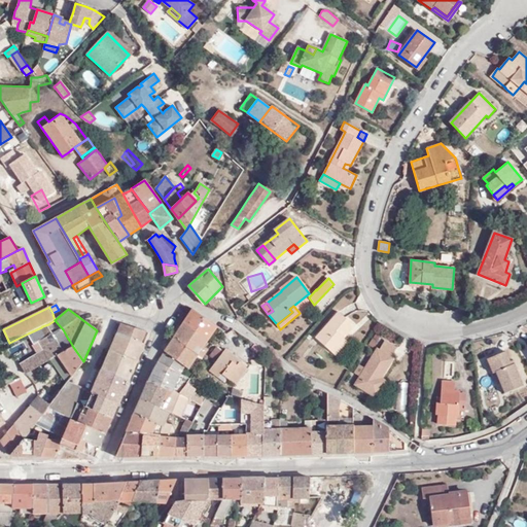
[(217,326),(194,309),(184,323),(208,340),(217,326)]
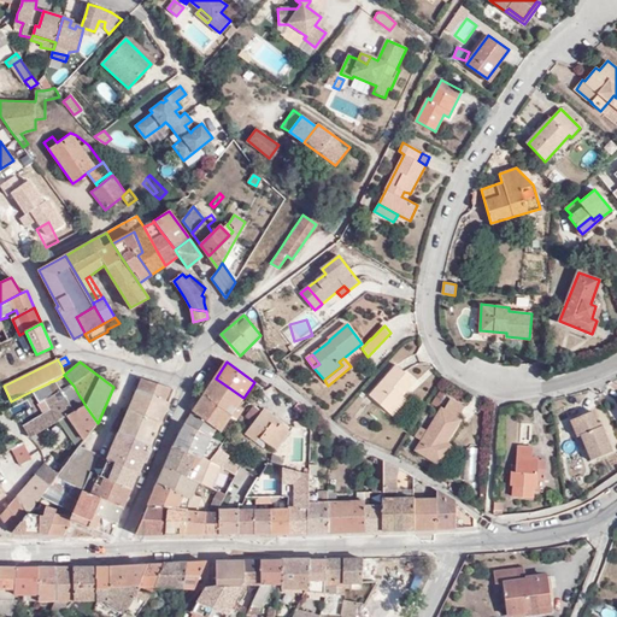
[(397,365),(370,395),(387,411),(401,395),(415,381),(397,365)]
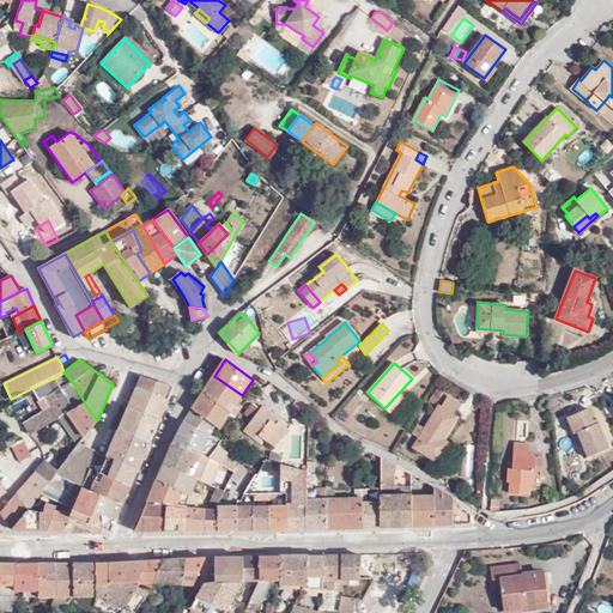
[(174,388),(141,376),(107,456),(139,471),(162,418),(174,388)]
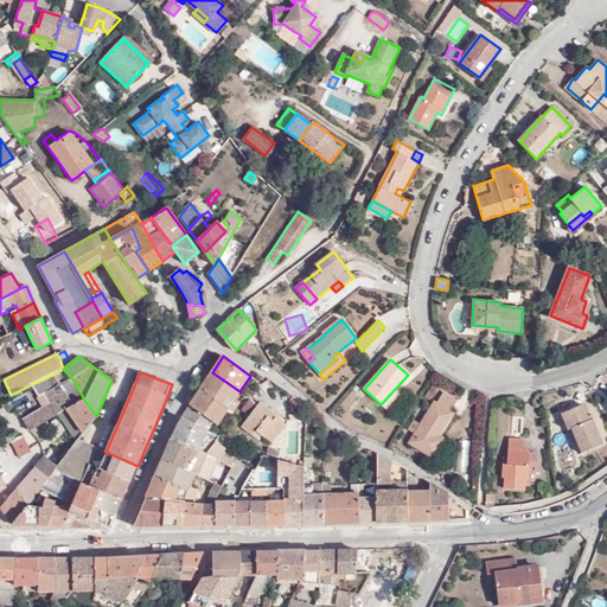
[(240,391),(212,372),(200,389),(229,407),(240,391)]
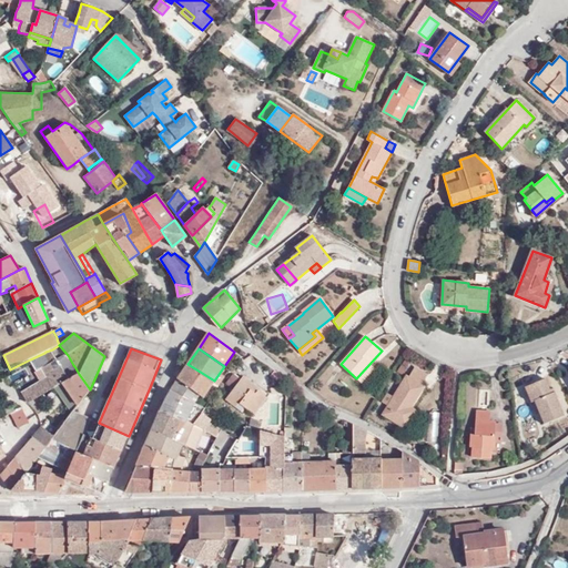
[(24,392),(30,402),(53,388),(62,383),(79,374),(74,366),(64,372),(57,359),(50,364),(44,353),(30,359),(37,372),(42,368),(48,377),(24,392)]
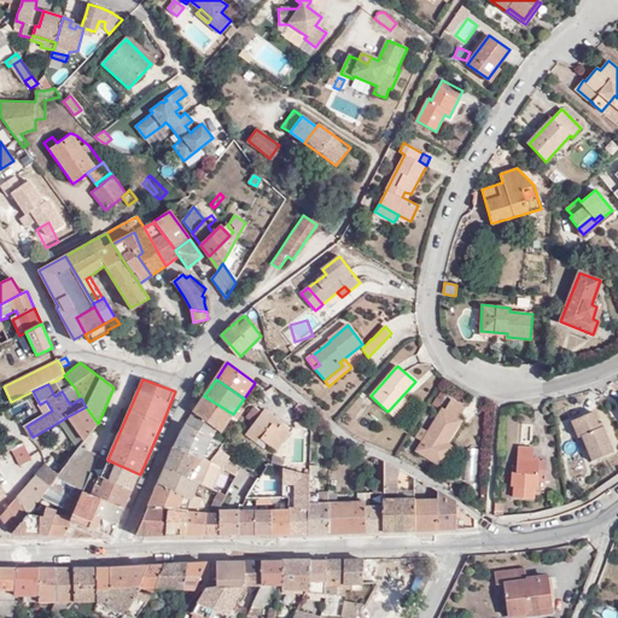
[(70,390),(76,400),(80,397),(74,386),(70,390)]
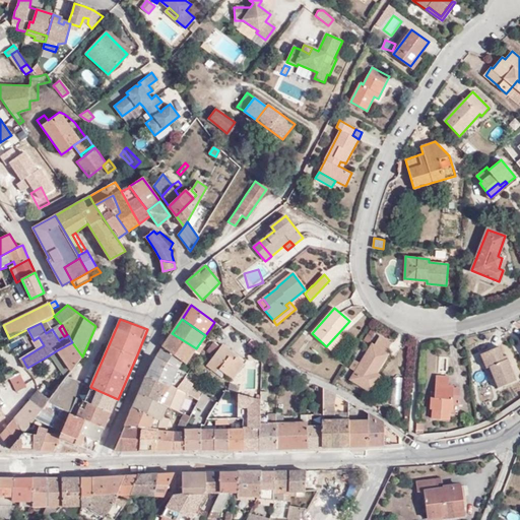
[(196,348),(172,333),(163,347),(182,363),(186,365),(196,348)]
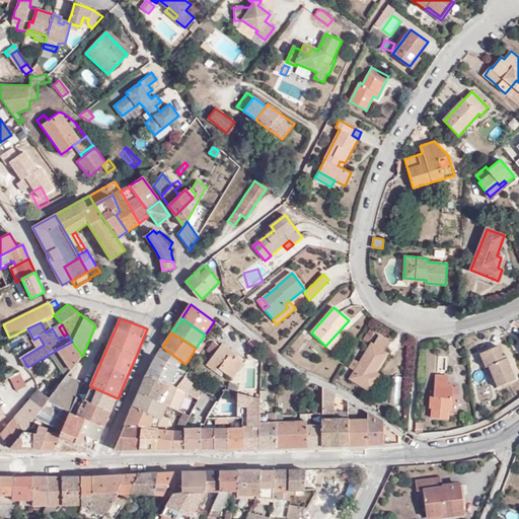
[(342,336),(338,332),(325,346),(329,349),(342,336)]
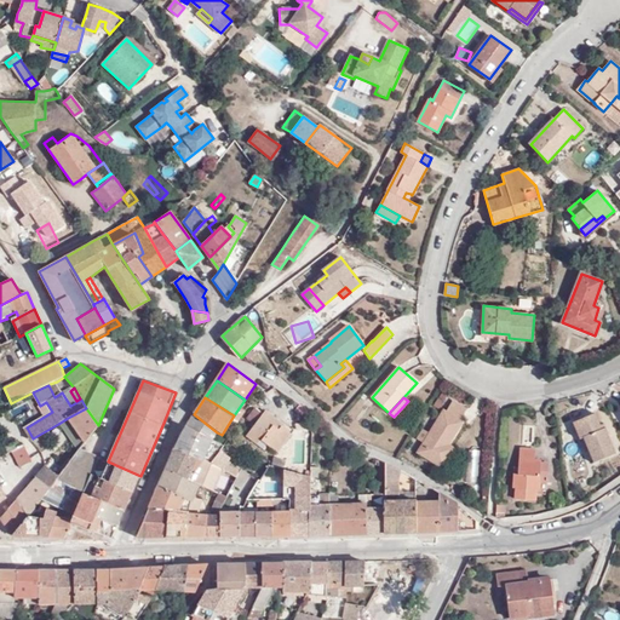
[(453,402),(447,412),(443,411),(430,434),(423,430),(417,440),(424,443),(418,452),(443,468),(451,454),(445,451),(448,446),(463,422),(460,419),(466,409),(453,402)]
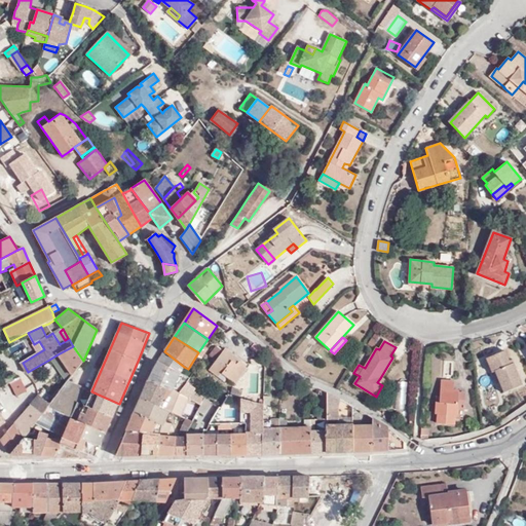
[(234,384),(248,367),(239,362),(236,365),(231,361),(233,359),(223,351),(216,345),(210,354),(217,360),(209,371),(218,378),(221,374),(234,384)]
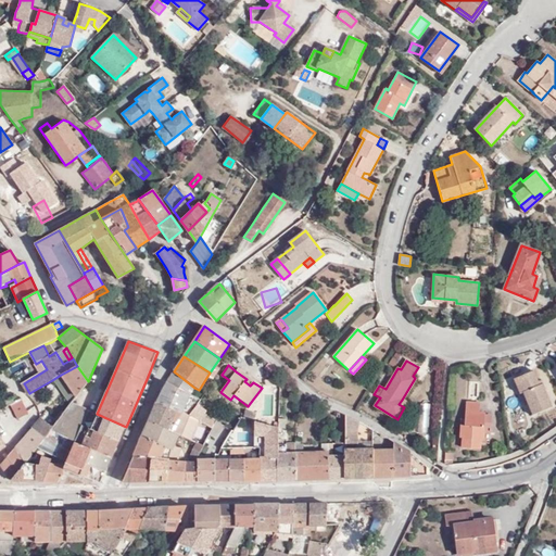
[(76,396),(88,381),(77,366),(61,375),(52,380),(70,405),(72,403),(76,396)]
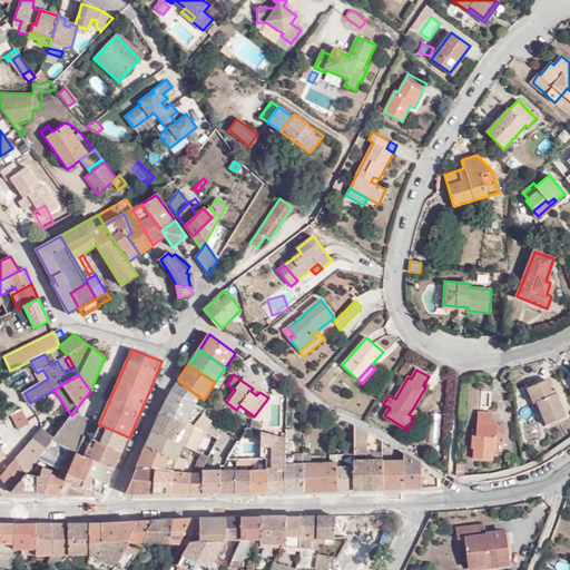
[(261,390),(245,377),(242,381),(253,389),(251,391),(256,395),(259,392),(261,390)]
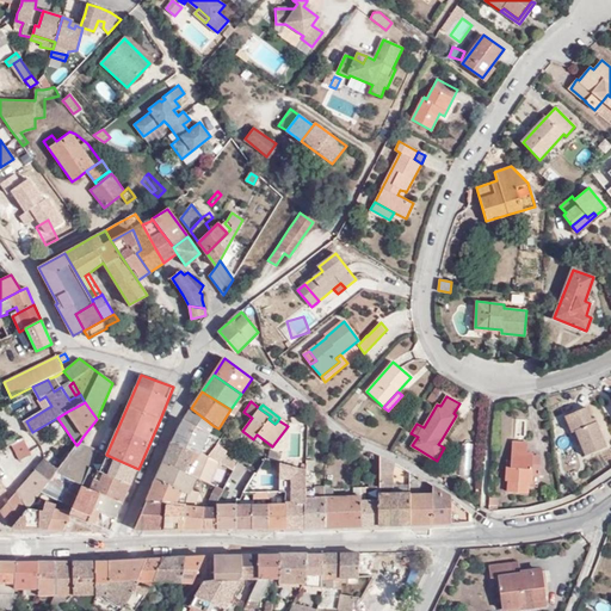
[(575,432),(585,455),(606,446),(596,421),(592,423),(586,407),(573,412),(580,429),(574,430),(575,432)]
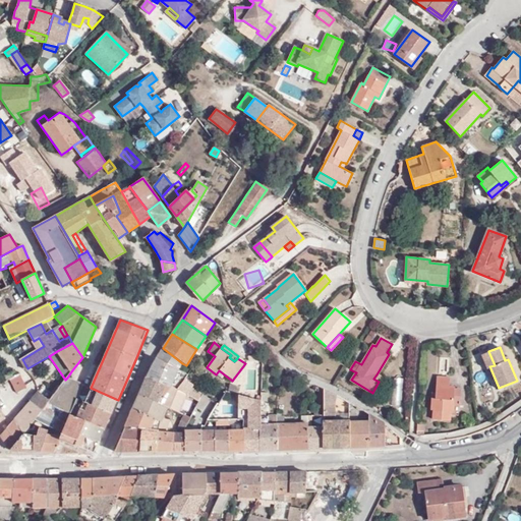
[(163,348),(157,358),(179,369),(182,363),(163,348)]
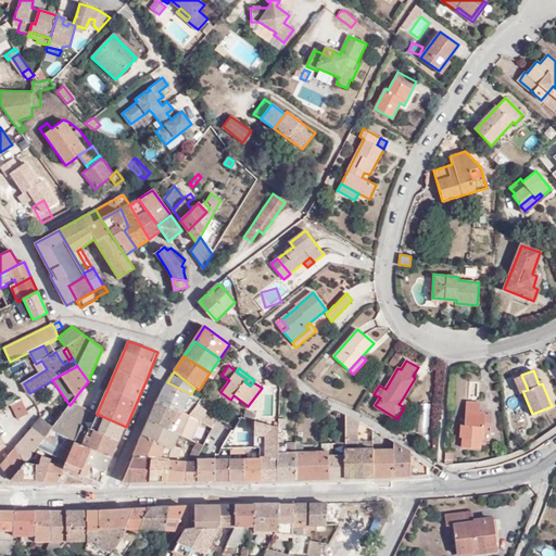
[(210,373),(199,390),(204,393),(215,377),(210,373)]
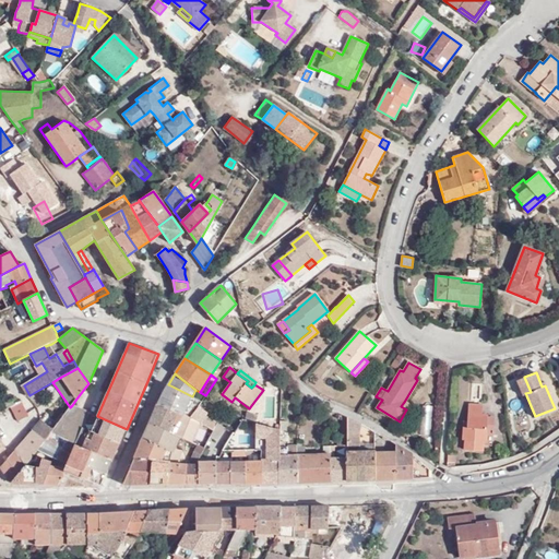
[(525,393),(531,392),(524,377),(515,381),(522,395),(525,393)]
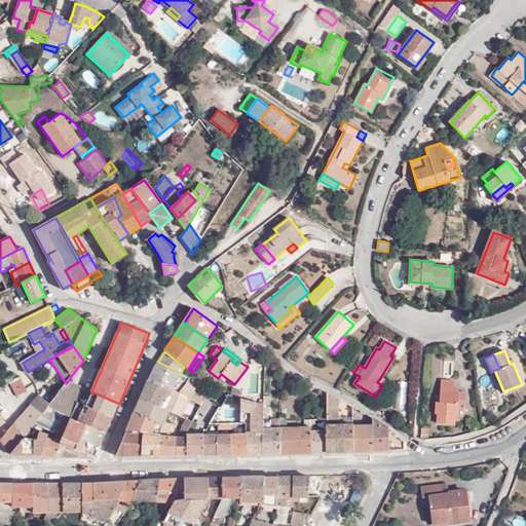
[(181,373),(158,362),(149,380),(171,391),(178,395),(180,392),(184,386),(189,378),(181,373)]
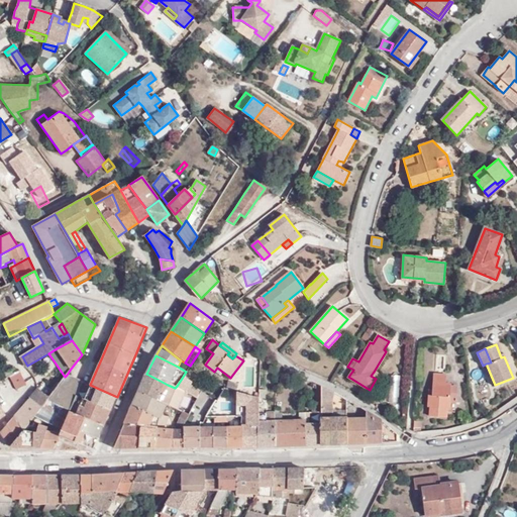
[(246,360),(246,386),(257,386),(256,360),(246,360)]
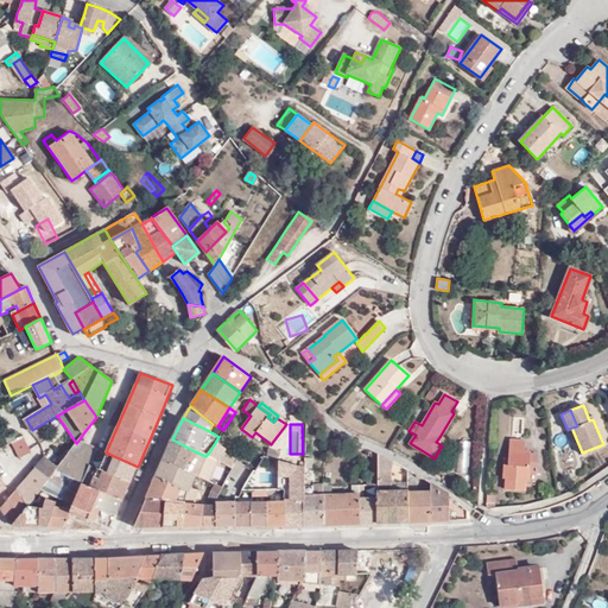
[(30,453),(24,436),(12,442),(19,458),(30,453)]
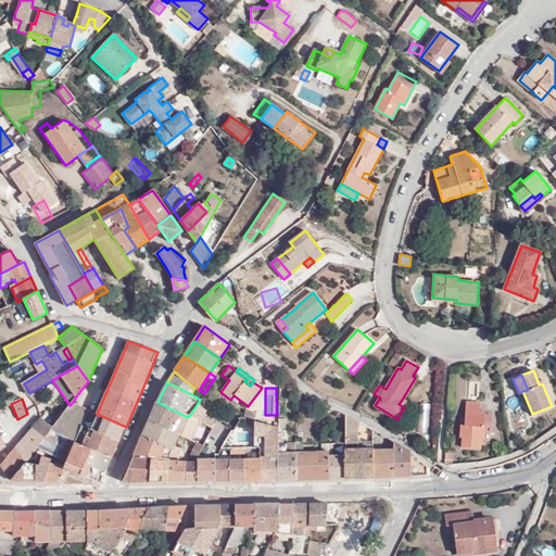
[(180,414),(158,402),(149,421),(173,432),(179,418),(180,414)]
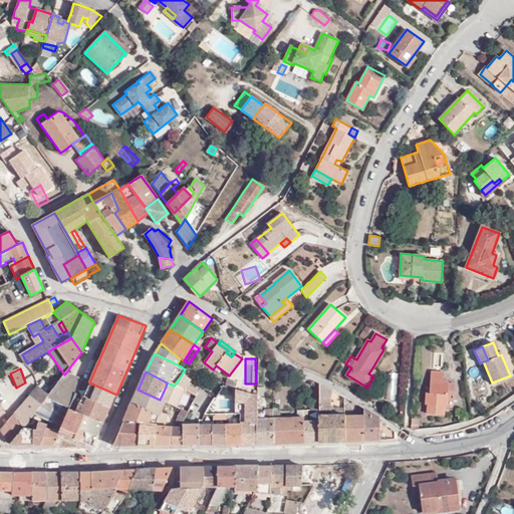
[(443,371),(432,371),(431,388),(431,393),(426,394),(426,404),(428,405),(428,413),(445,414),(445,406),(447,406),(448,394),(454,395),(454,383),(448,382),(448,381),(443,380),(443,371)]
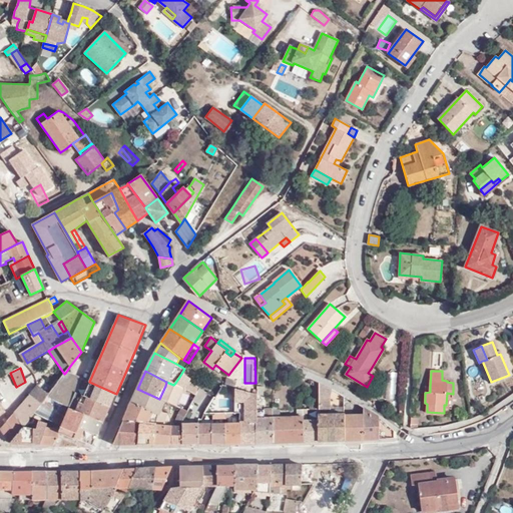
[(64,374),(55,386),(49,394),(45,399),(68,409),(75,394),(82,379),(66,372),(64,374)]
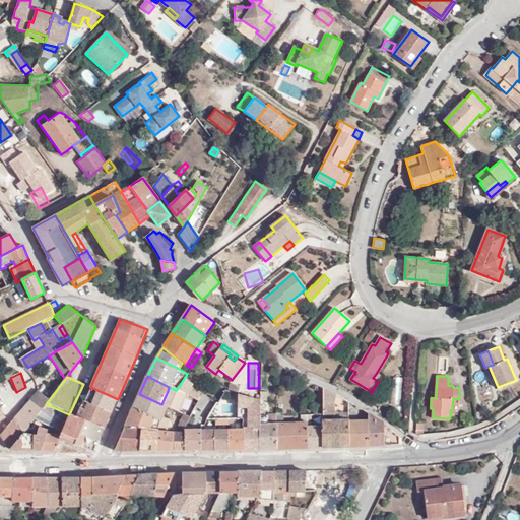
[(314,410),(314,414),(323,414),(323,388),(307,381),(306,386),(317,391),(318,410),(314,410)]
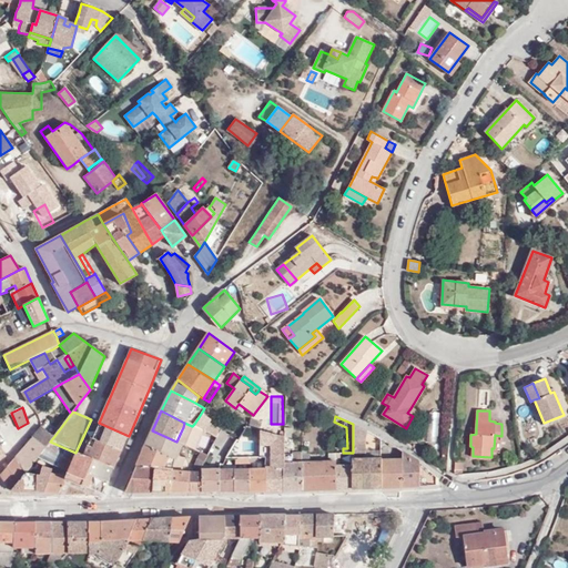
[(212,426),(199,417),(194,424),(209,433),(212,426)]
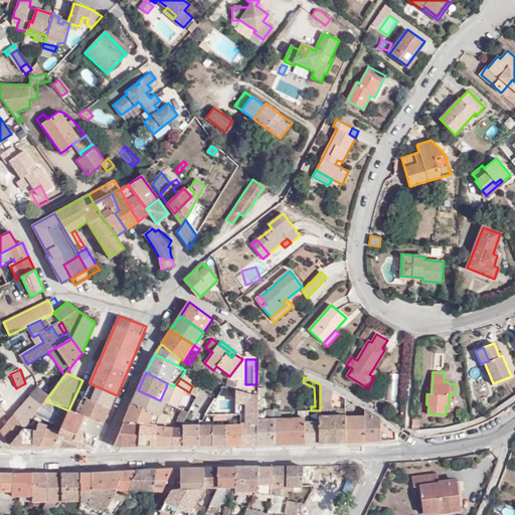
[(82,380),(75,395),(82,397),(110,409),(117,395),(90,383),(82,380)]
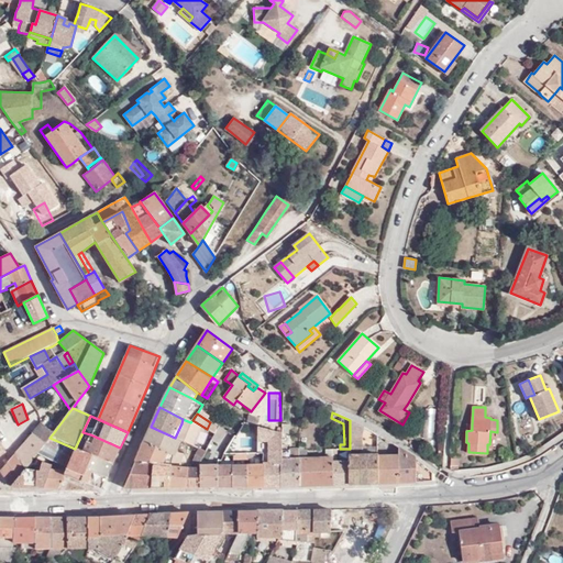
[(362,440),(362,427),(350,420),(350,449),(350,455),(350,462),(350,485),(378,485),(378,454),(378,452),(373,452),(373,455),(362,455),(362,440)]
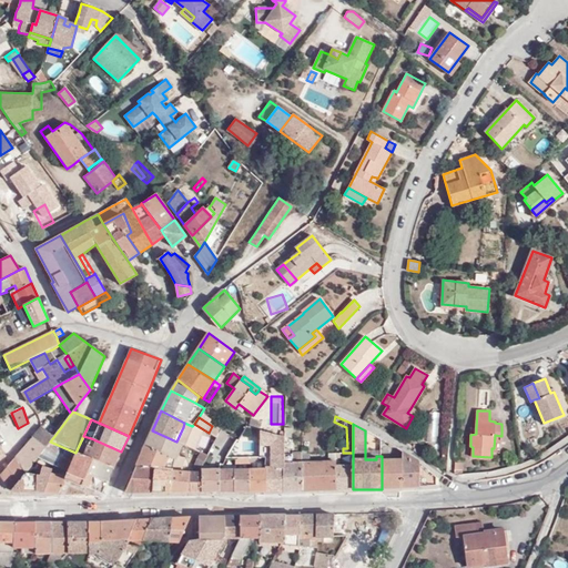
[(53,435),(42,426),(33,436),(44,448),(50,442),(54,436),(53,435)]
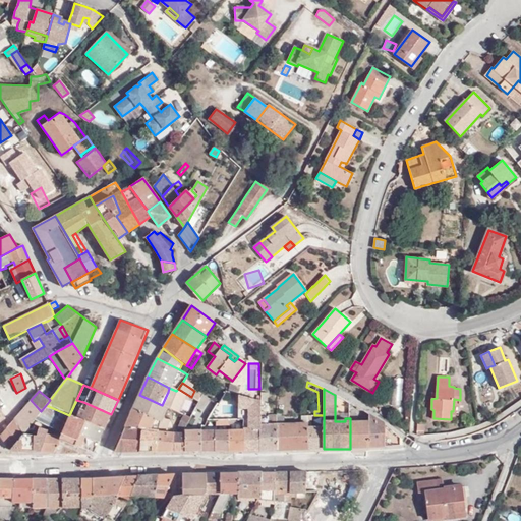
[(199,401),(201,396),(194,391),(191,397),(199,401)]
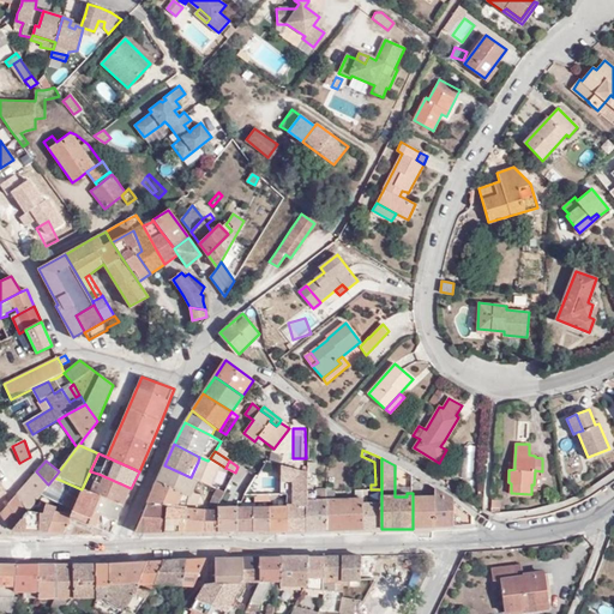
[(214,468),(198,462),(191,477),(197,480),(208,485),(210,479),(214,468)]
